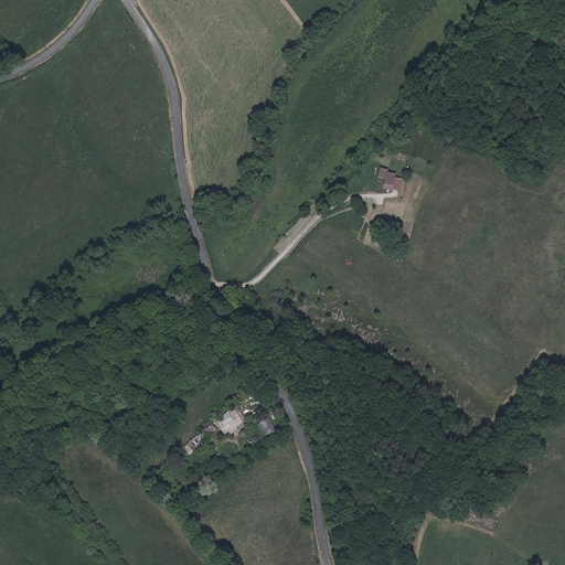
[(383,192),(392,193),(394,179),(395,171),(387,169),(386,173),(380,173),(377,182),(384,183),(383,192)]
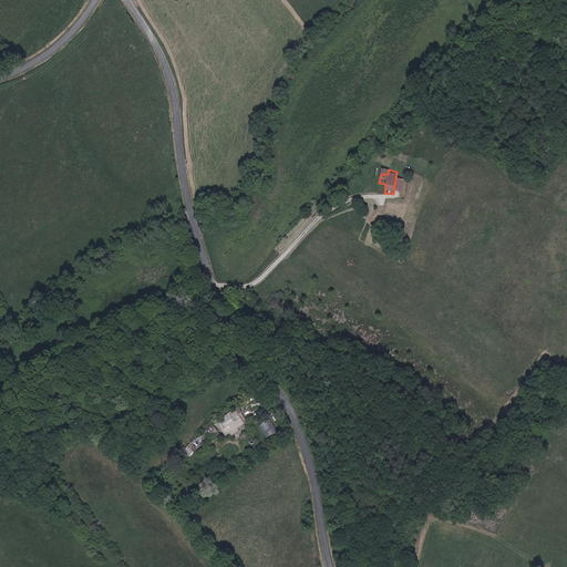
[(400,196),(403,181),(395,179),(393,194),(400,196)]
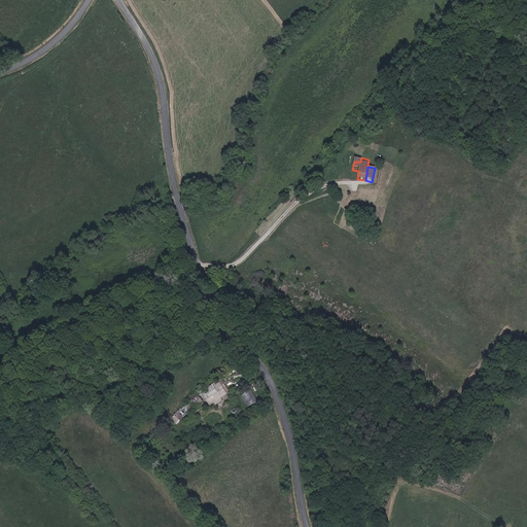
[(216,397),(222,393),(217,387),(212,391),(216,397)]
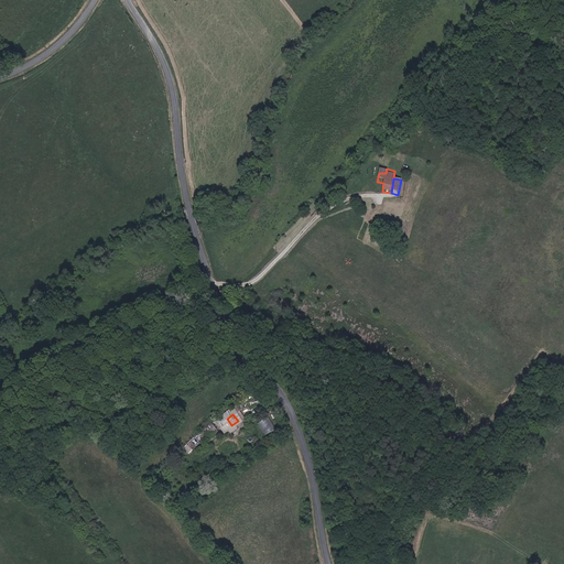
[(264,434),(275,430),(270,416),(259,421),(264,434)]
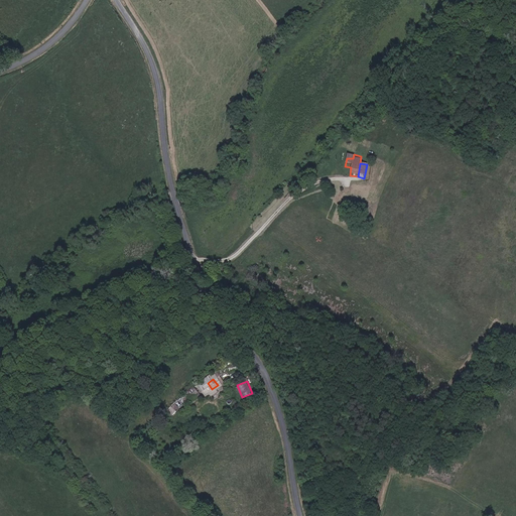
[(167,410),(172,415),(181,406),(176,401),(167,410)]
